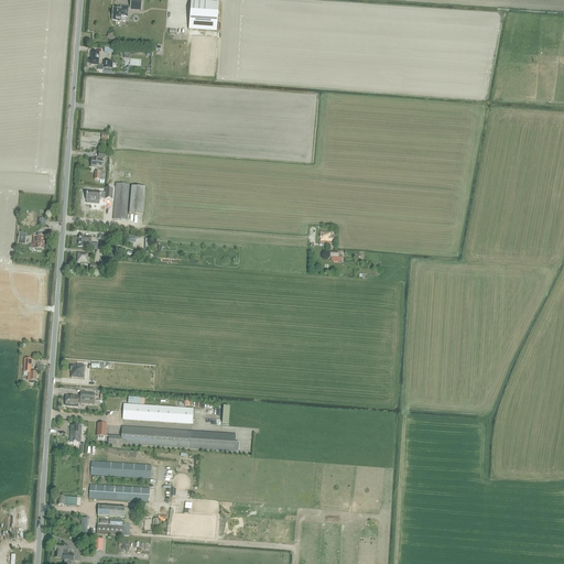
[(188,30),(216,32),(218,4),(191,2),(188,30)]
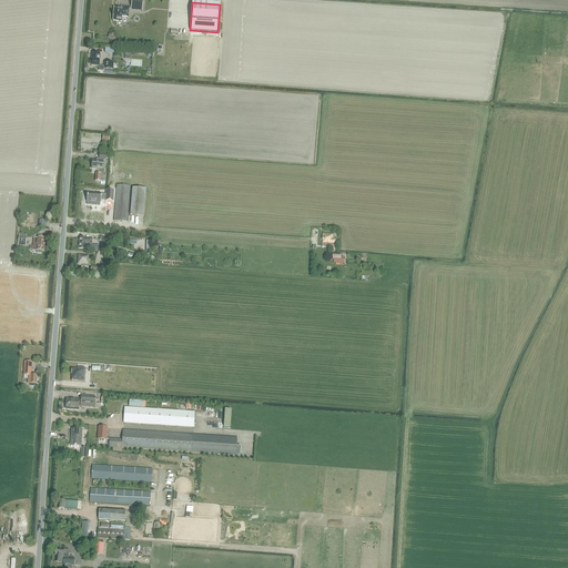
[(112,21),(113,21),(122,21),(122,16),(128,16),(129,7),(121,7),(121,9),(114,8),(113,8),(113,12),(112,17),(113,17),(112,21)]
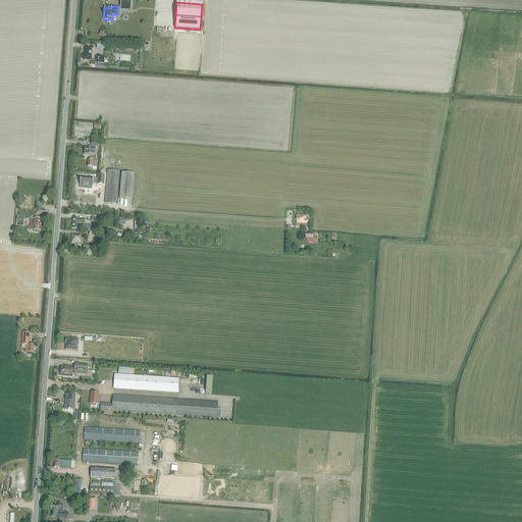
[(84,55),(83,59),(85,59),(85,60),(92,60),(92,49),(86,49),(85,55),(84,55)]
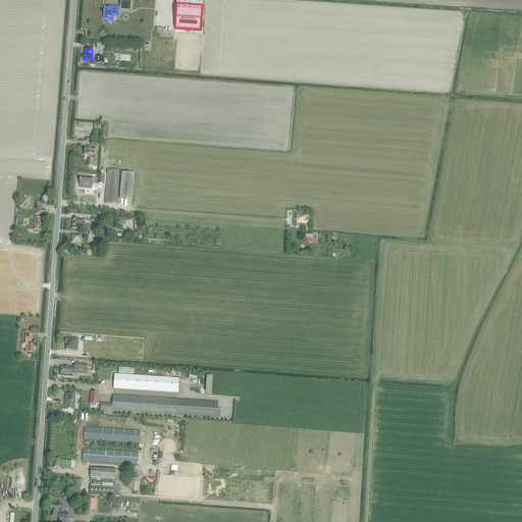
[(92,60),(91,65),(96,65),(104,66),(104,57),(97,57),(97,61),(92,60)]
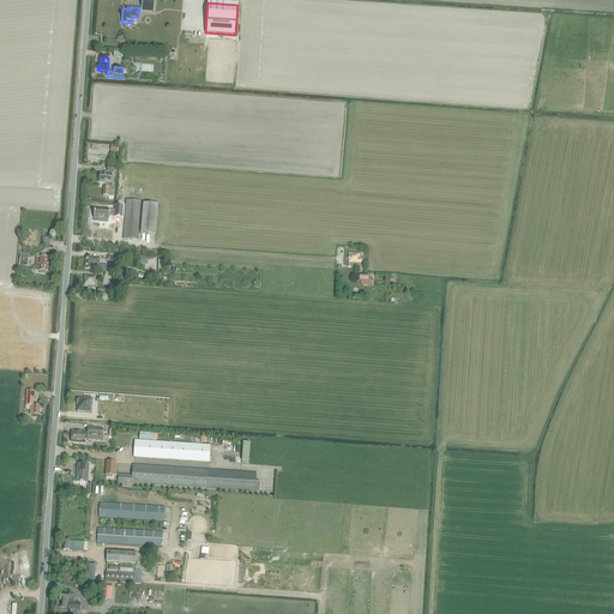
[(100,173),(100,181),(110,182),(112,174),(112,173),(114,173),(115,167),(107,167),(107,172),(108,172),(108,174),(100,173)]
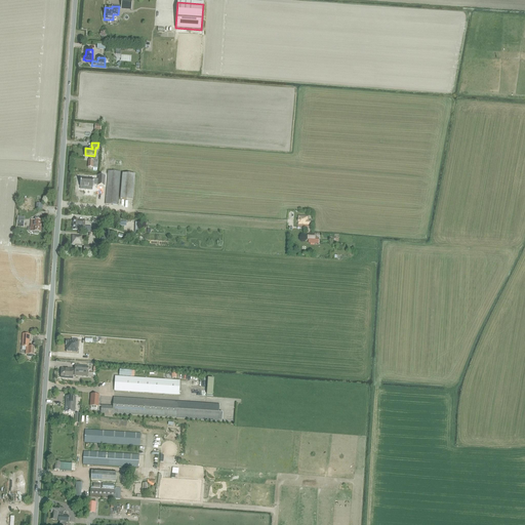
[(108,171),(106,204),(118,205),(120,172),(108,171)]
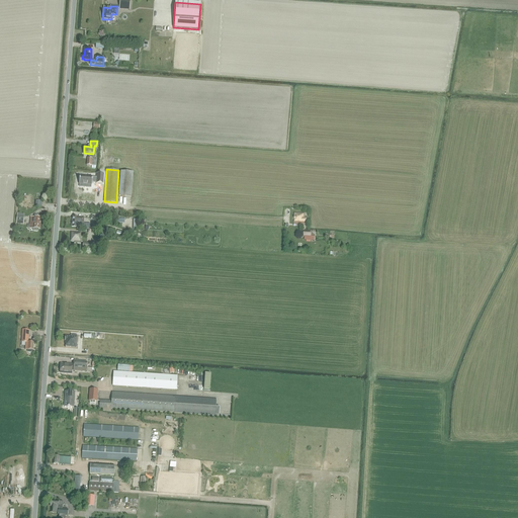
[(120,172),(118,196),(132,197),(133,173),(120,172)]
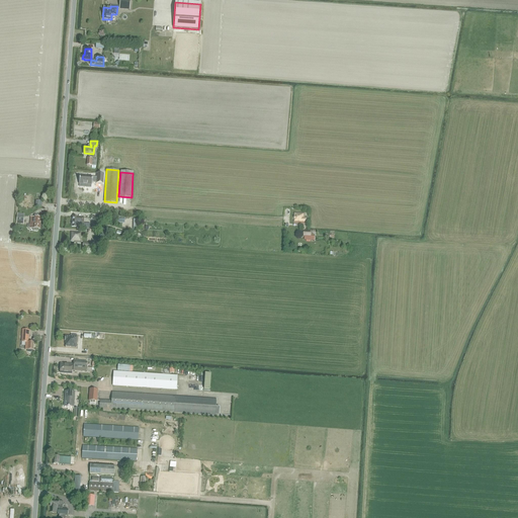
[(79,176),(78,184),(84,184),(84,187),(90,187),(90,185),(91,185),(91,177),(79,176)]
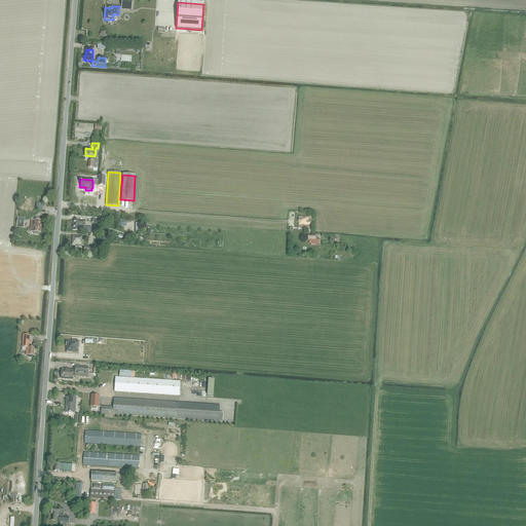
[(309,220),(309,217),(299,217),(299,227),(312,228),(312,221),(309,221),(309,220)]
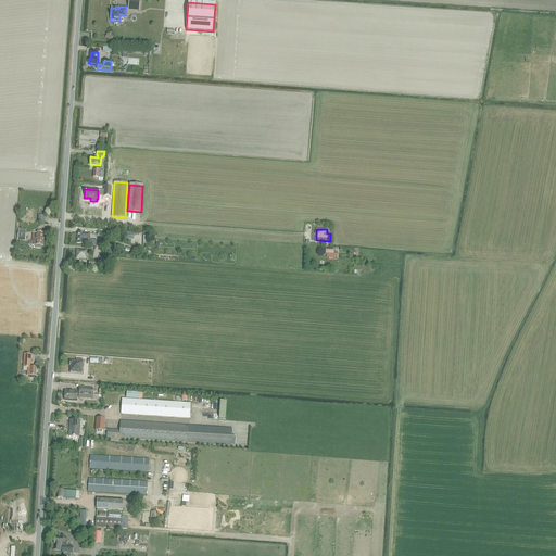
[(30,241),(29,244),(33,244),(36,245),(36,248),(37,249),(40,249),(41,248),(41,245),(42,245),(43,235),(42,235),(42,232),(41,231),(38,231),(37,235),(34,234),(33,237),(33,241),(30,241)]
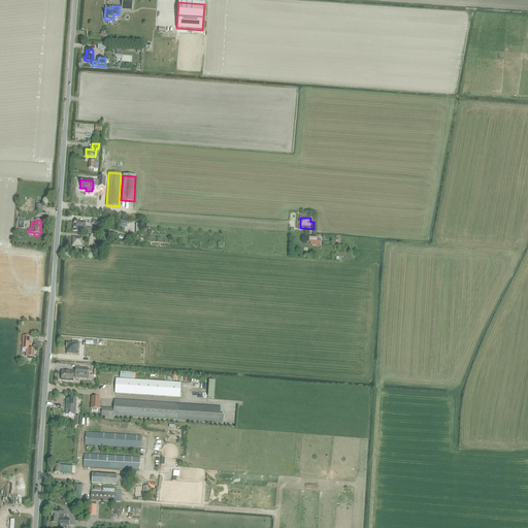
[(87,233),(87,228),(87,227),(86,227),(86,222),(74,221),(73,231),(78,231),(78,232),(87,233)]
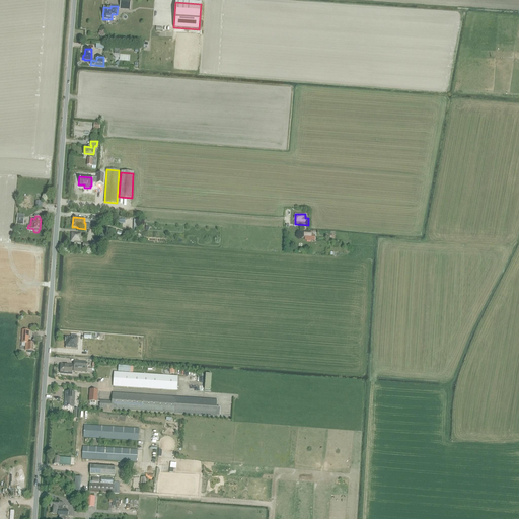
[(100,226),(97,228),(105,238),(108,235),(100,226)]
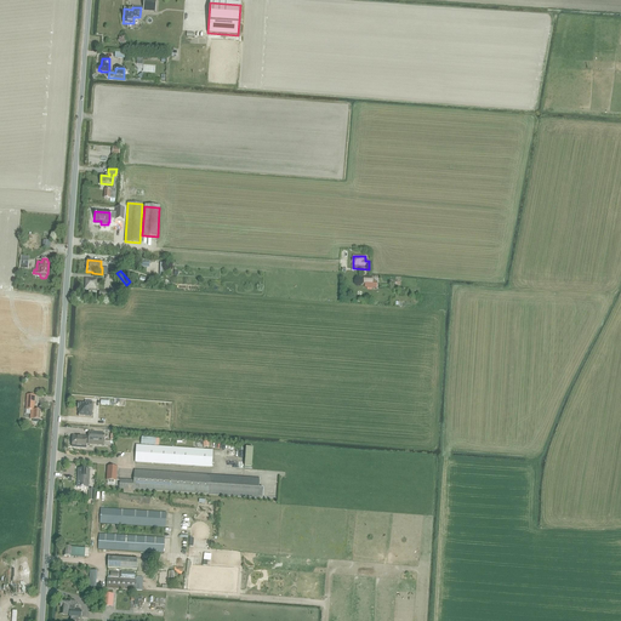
[(86,278),(85,289),(90,290),(90,291),(97,291),(98,283),(97,283),(97,279),(86,278)]
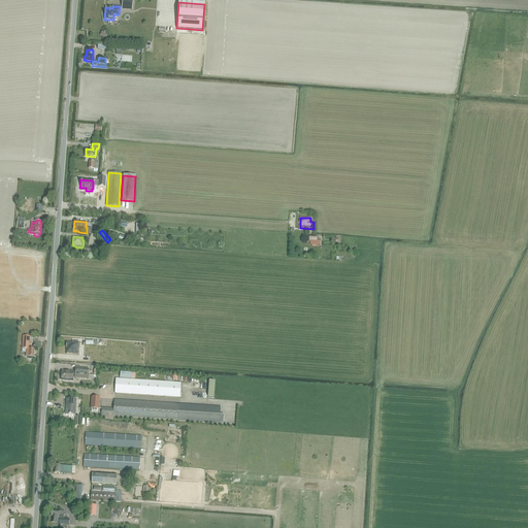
[(97,248),(85,246),(85,253),(92,254),(92,256),(96,256),(97,248)]
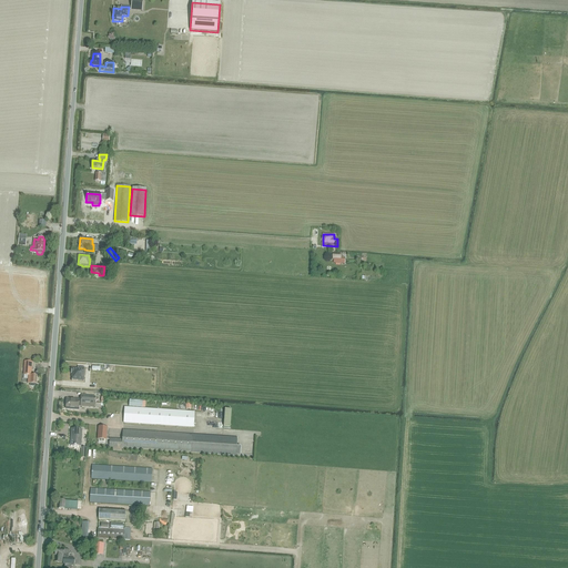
[(28,384),(30,384),(30,385),(31,386),(34,386),(36,386),(36,384),(37,384),(37,375),(31,375),(32,362),(24,361),(23,375),(28,375),(28,384)]
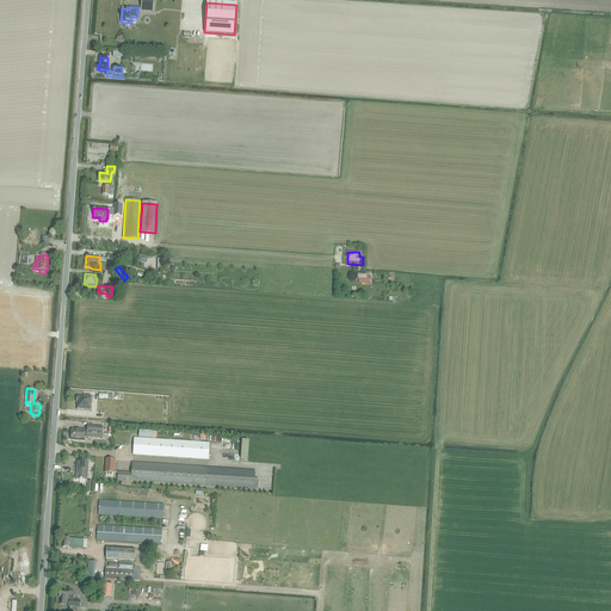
[(76,396),(76,402),(76,405),(78,405),(78,409),(90,411),(91,397),(91,396),(84,395),(84,397),(76,396)]
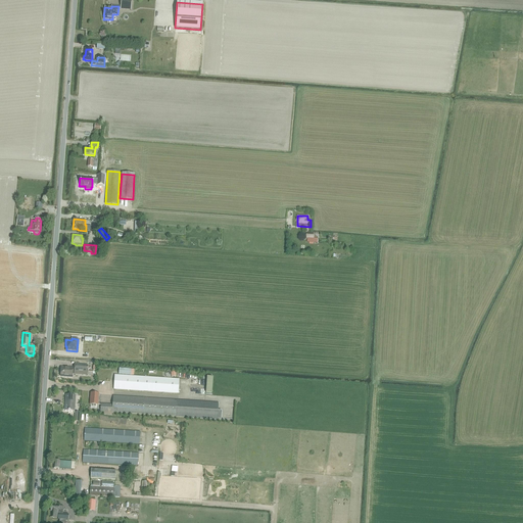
[(73,368),(61,367),(60,376),(73,377),(73,368)]
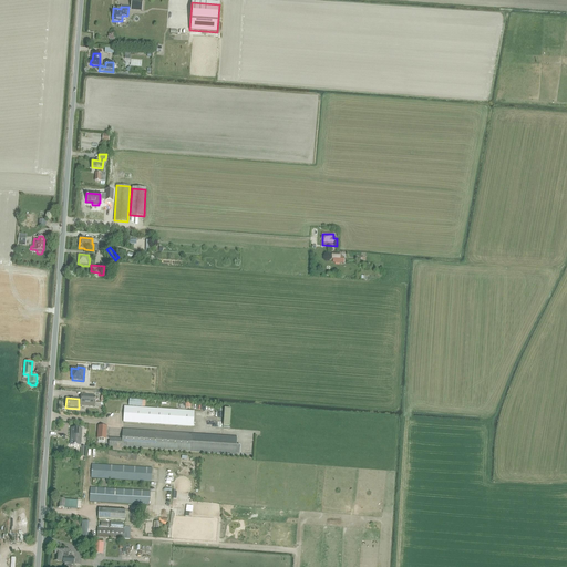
[(124,422),(132,423),(193,426),(194,412),(124,406),(124,408),(124,422)]
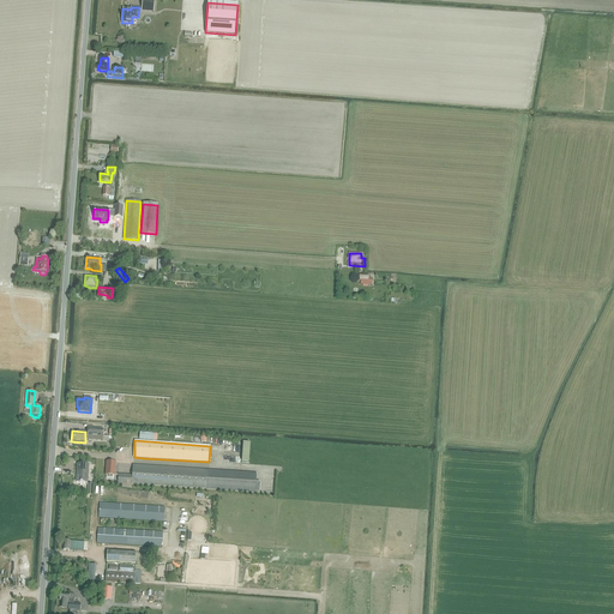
[(107,462),(106,475),(107,475),(106,477),(107,479),(112,480),(113,479),(114,476),(115,476),(115,473),(115,462),(107,462)]
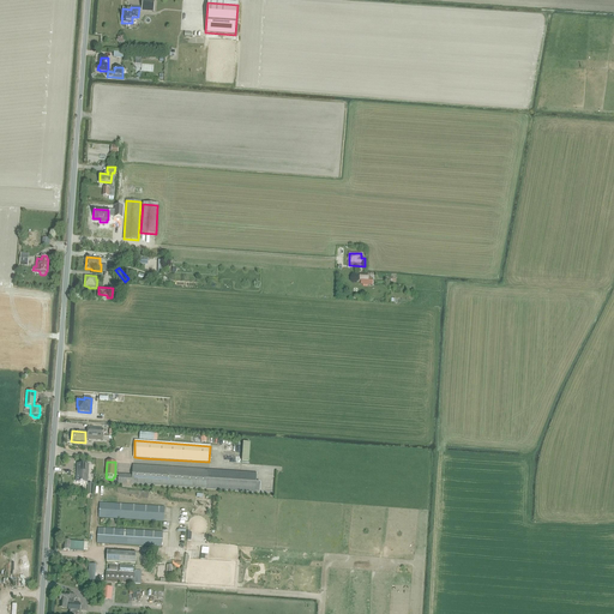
[(79,463),(78,475),(77,475),(77,481),(80,482),(82,483),(82,482),(88,482),(89,464),(79,463)]
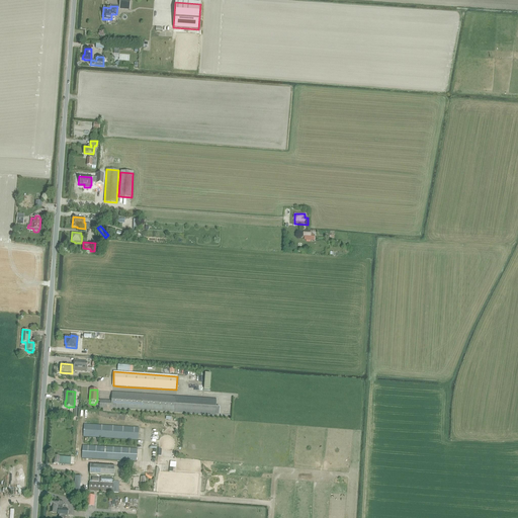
[(216,400),(194,398),(112,393),(111,401),(100,401),(99,408),(219,416),(220,408),(216,408),(216,400)]
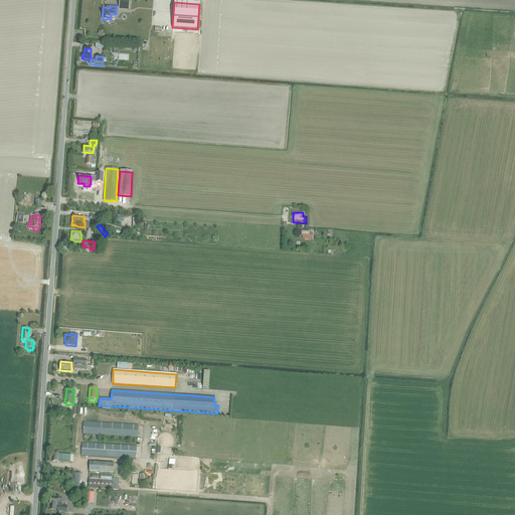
[(82,435),(137,438),(137,424),(82,421),(82,435)]
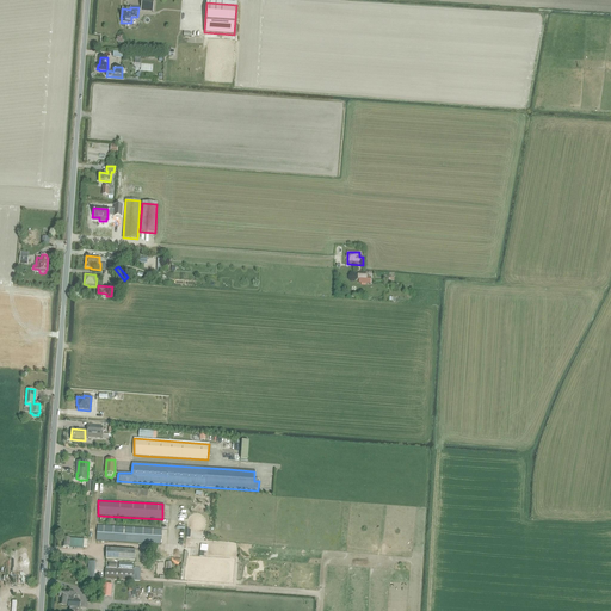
[(96,541),(160,544),(161,530),(97,526),(96,541)]
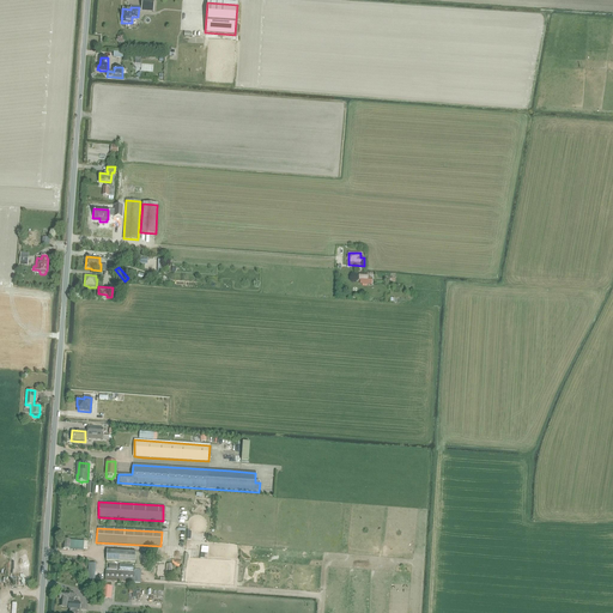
[(64,540),(64,550),(73,550),(77,550),(83,551),(84,548),(87,550),(89,541),(84,541),(64,540)]
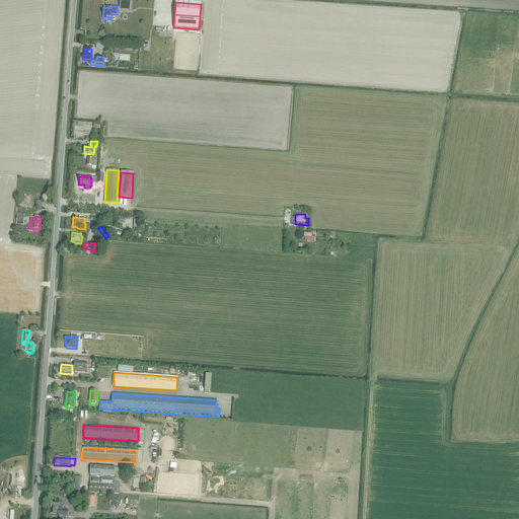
[(90,476),(114,478),(115,469),(90,468),(90,476)]
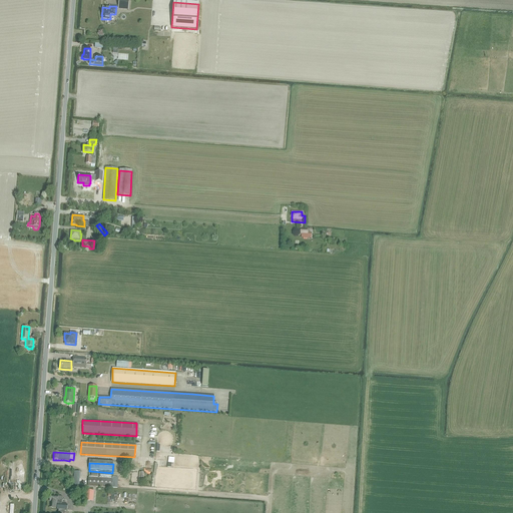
[(88,486),(111,488),(117,488),(118,477),(112,477),(112,479),(88,477),(88,486)]
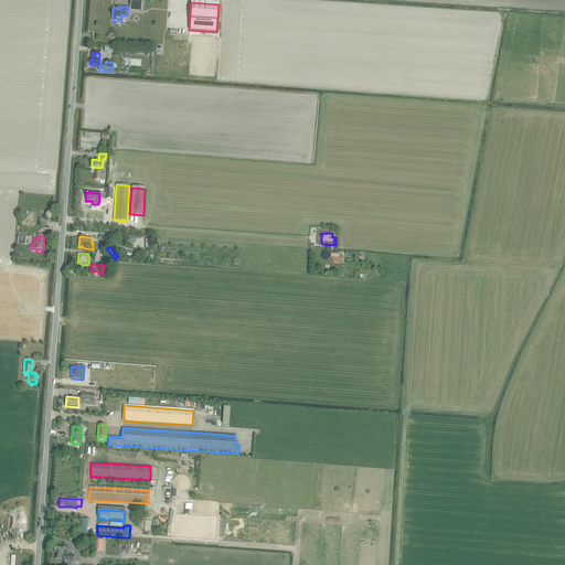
[(55,546),(55,553),(56,553),(56,560),(62,560),(62,557),(63,553),(63,560),(74,561),(75,556),(67,555),(68,550),(66,550),(66,546),(55,546)]
